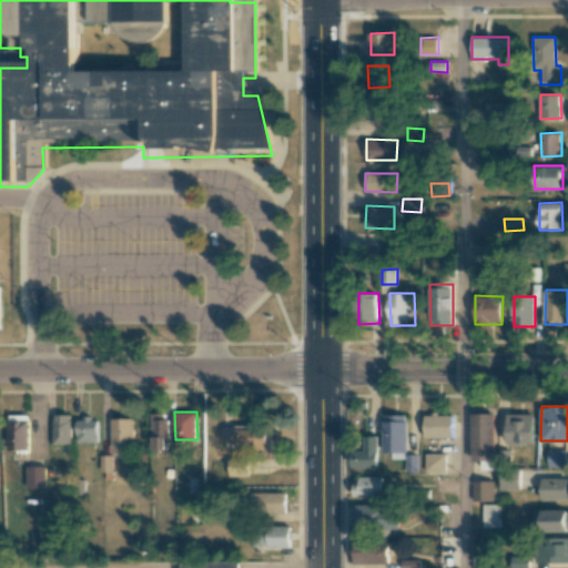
[(153,413),(153,449),(169,449),(168,413),(153,413)]
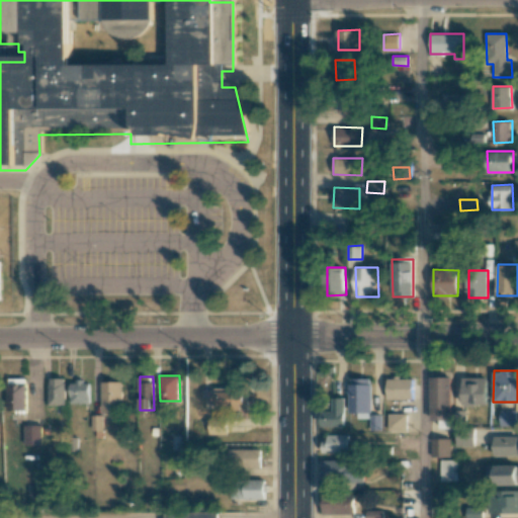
[(451,377),(431,376),(431,421),(451,421),(451,377)]
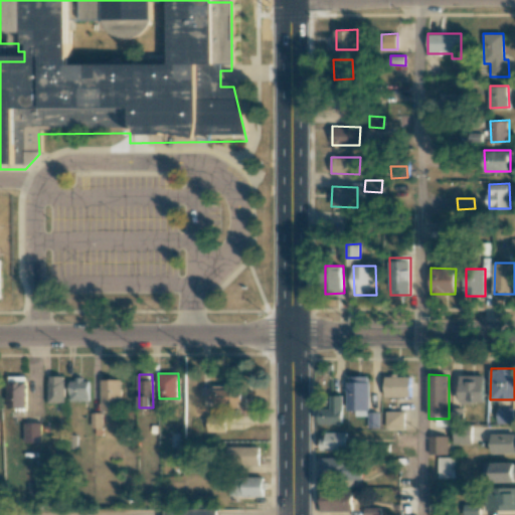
[(460,402),(485,402),(484,374),(459,375),(460,402)]
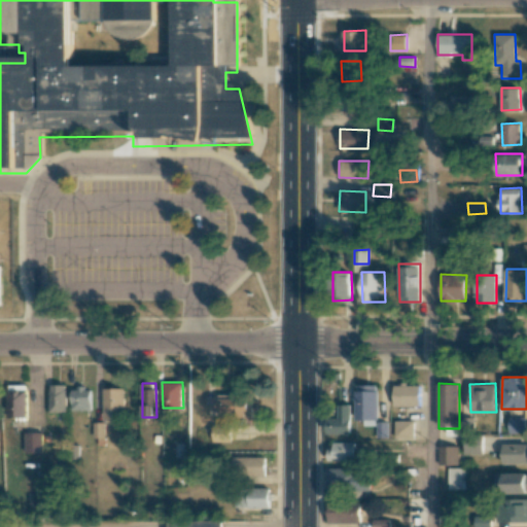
[(49,412),(66,412),(66,384),(49,384),(49,412)]
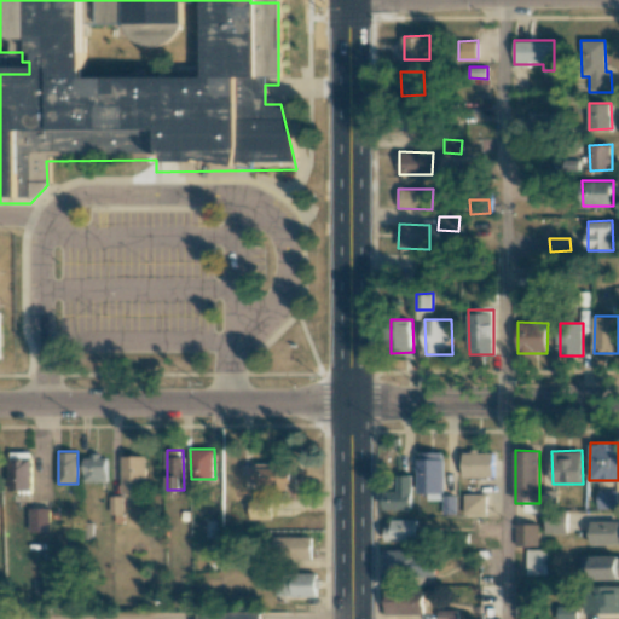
[(493,452),(463,451),(463,476),(493,478),(493,452)]
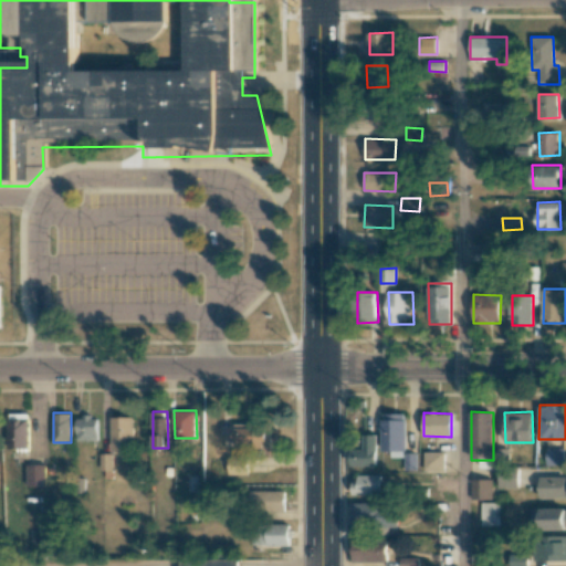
[(29,448),(29,413),(8,413),(8,448),(29,448)]
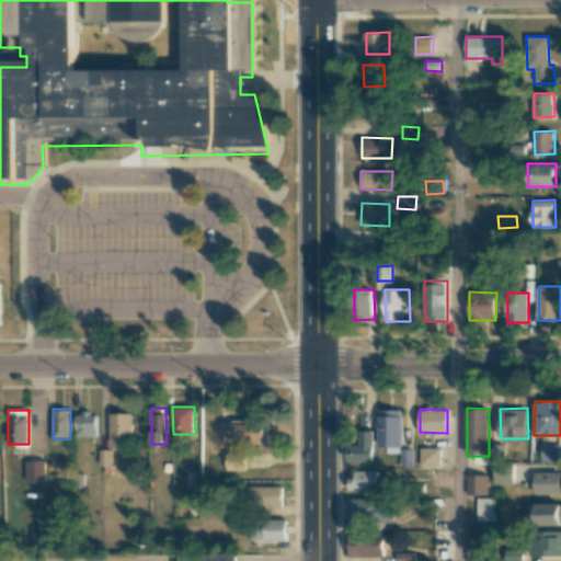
[(379,446),(403,446),(402,410),(379,410),(379,446)]
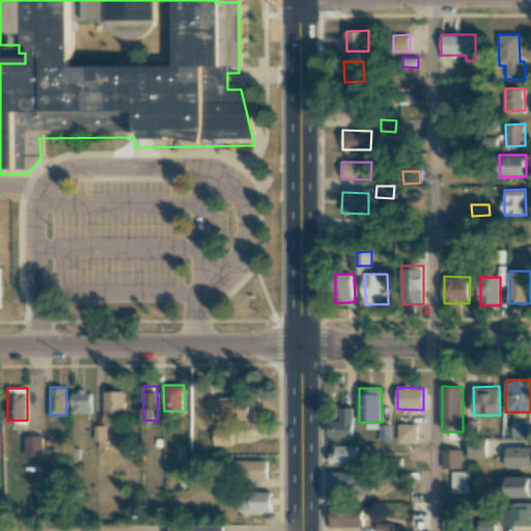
[(91,413),(91,391),(72,391),(73,413),(91,413)]
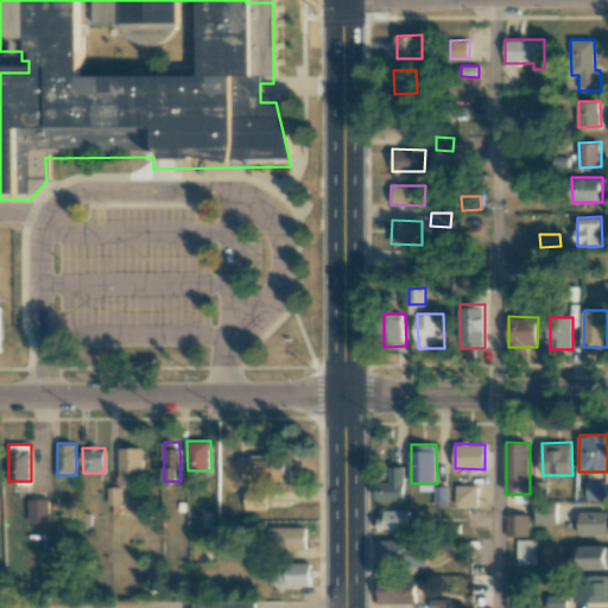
[(143,448),(119,448),(120,481),(144,481),(143,448)]
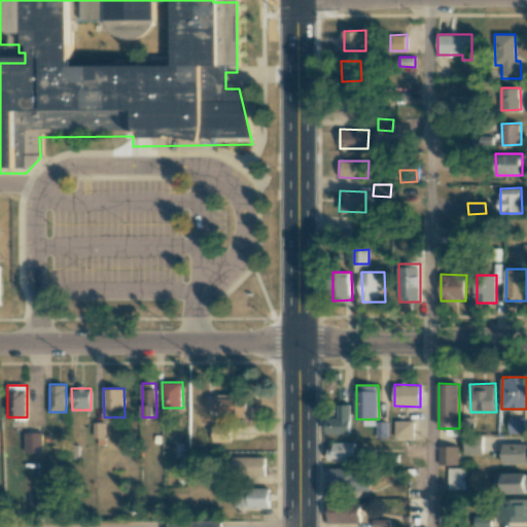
[(339,405),(352,405),(352,433),(327,433),(327,419),(340,419),(339,405)]
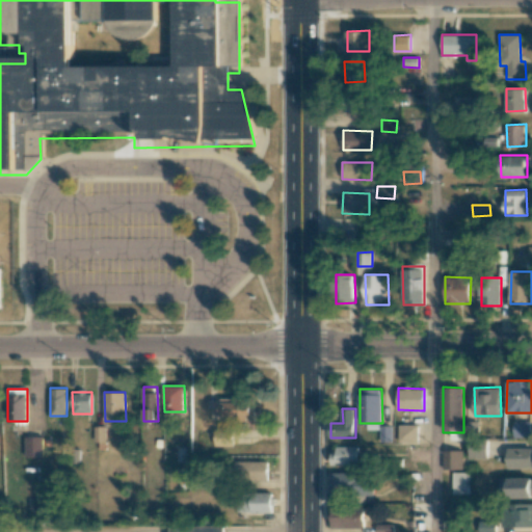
[(530,436),(530,421),(512,421),(513,437),(530,436)]
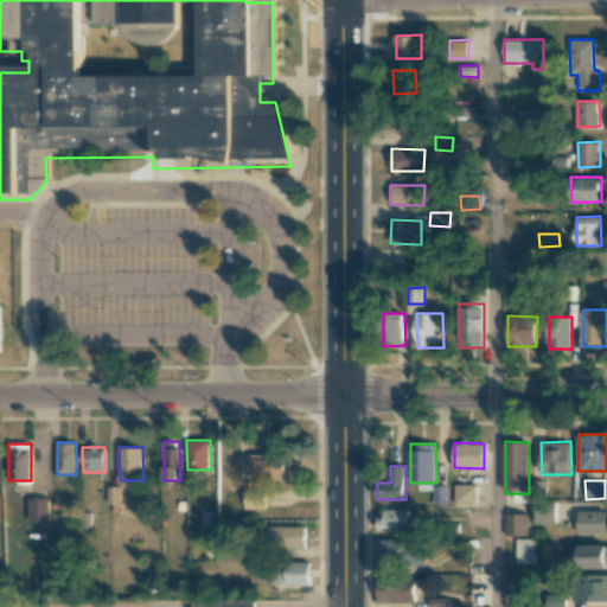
[(477,484),(457,485),(457,505),(478,504),(477,484)]
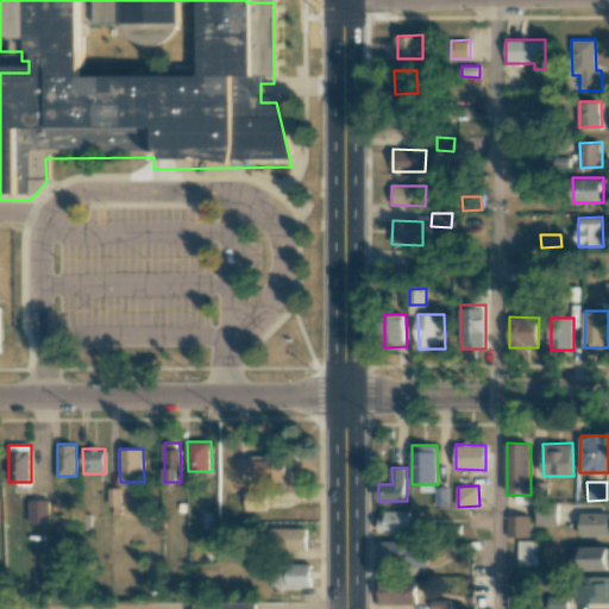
[(121,488),(108,488),(107,506),(120,506),(121,488)]
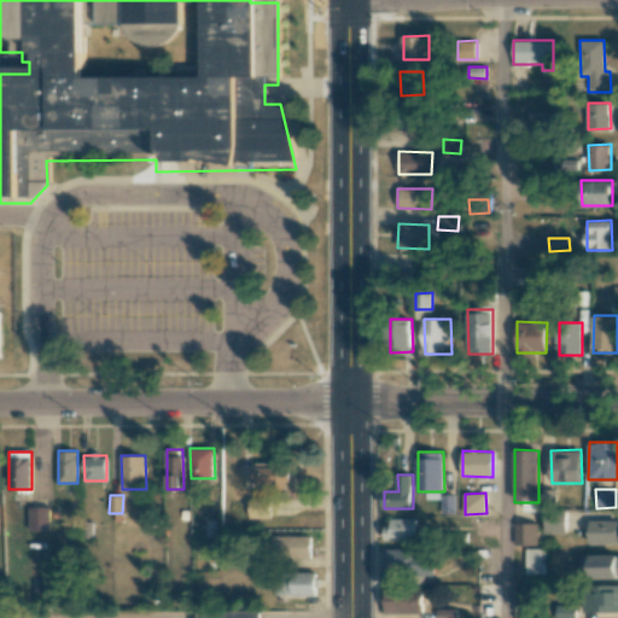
[(250,518),(270,517),(270,497),(249,499),(250,518)]
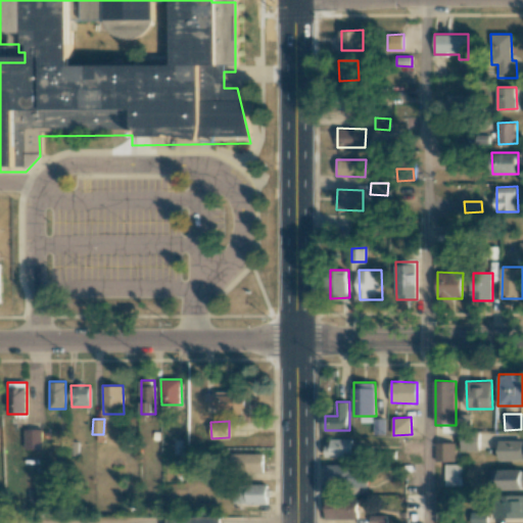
[(25,429),(25,449),(42,449),(42,429),(25,429)]
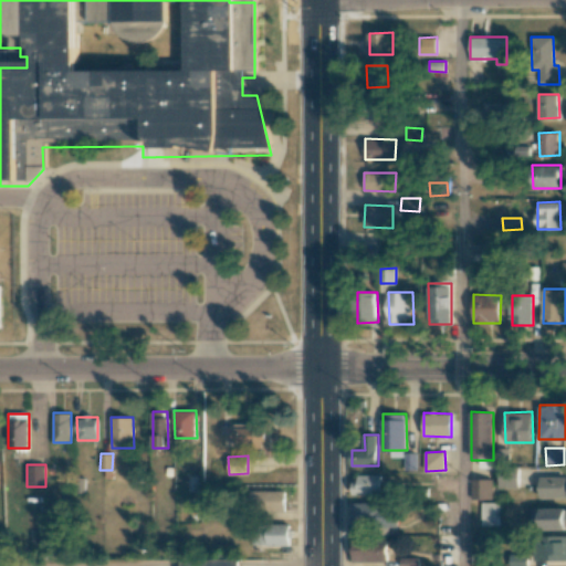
[(499,488),(519,488),(519,469),(500,468),(499,488)]
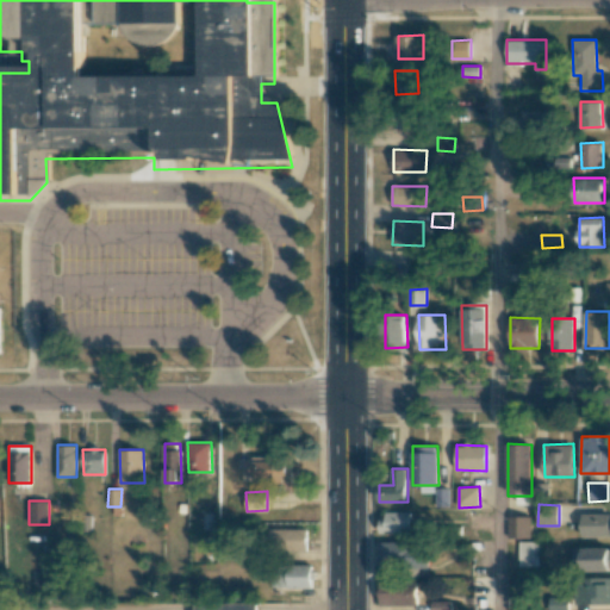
[(412,511),(381,512),(383,533),(412,533),(412,511)]
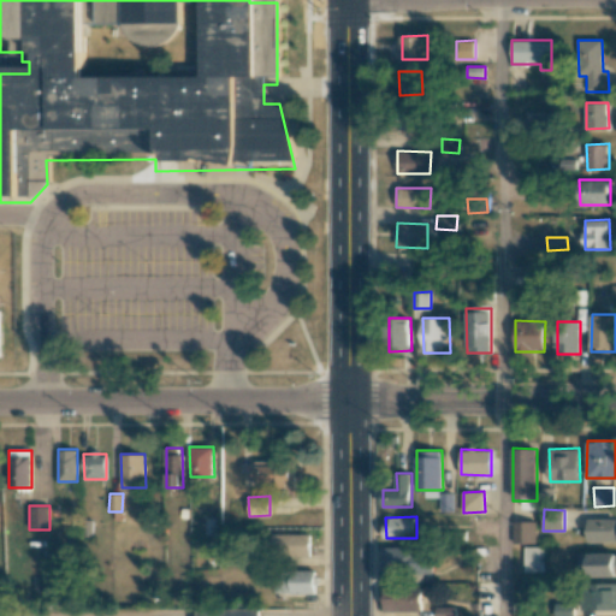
[(587,543),(615,542),(615,526),(615,527),(615,519),(587,519),(587,543)]
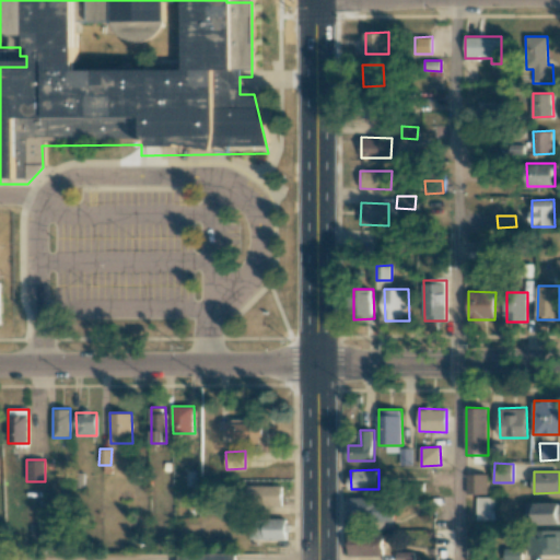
[(467,494),(487,493),(487,474),(466,475),(467,494)]
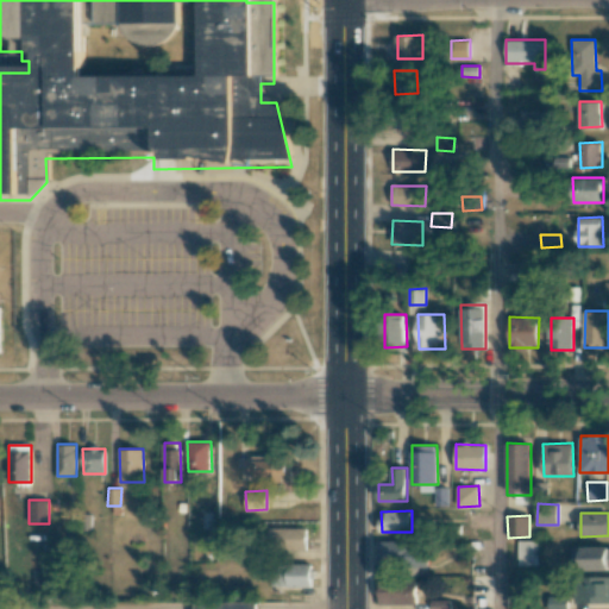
[(307,528),(265,527),(264,548),(307,550),(307,528)]
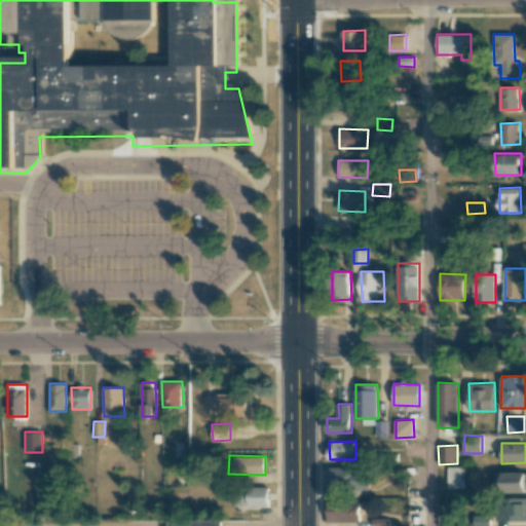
[(448,488),(462,488),(463,466),(448,466),(448,488)]
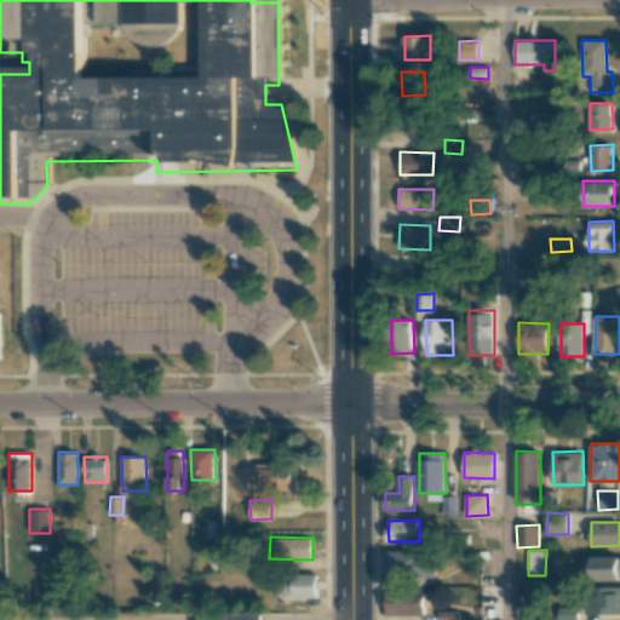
[(386,578),(436,577),(436,551),(385,552),(386,578)]
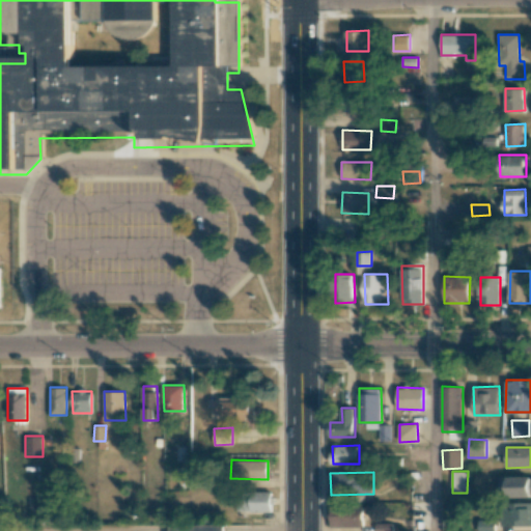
[(530,476),(499,478),(500,497),(530,496),(530,476)]
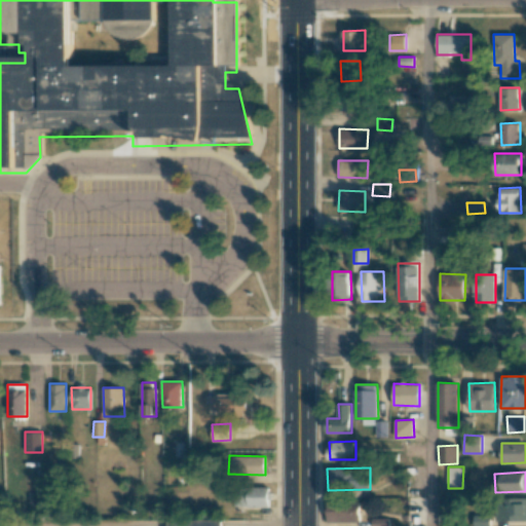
[(268,487),(234,488),(235,506),(269,506),(268,487)]
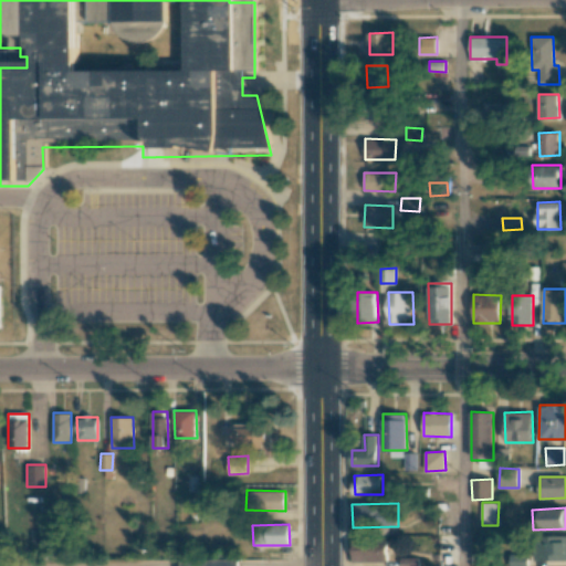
[(535,561),(565,559),(565,535),(535,536),(535,561)]
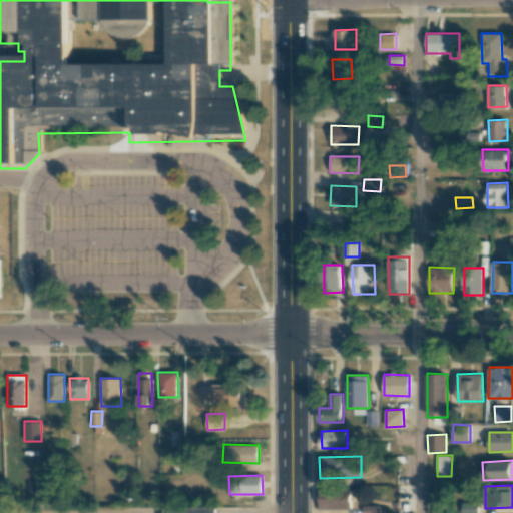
[(351,509),(351,488),(321,488),(320,509),(351,509)]
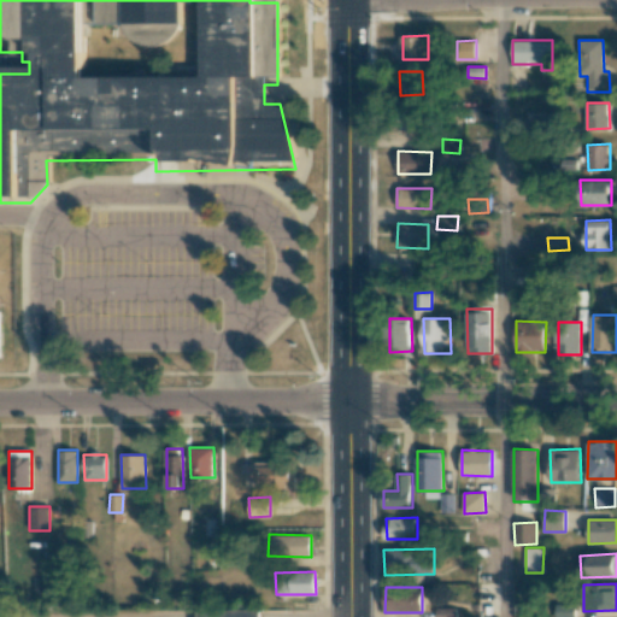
[(575,616),(575,604),(556,604),(556,616),(575,616)]
